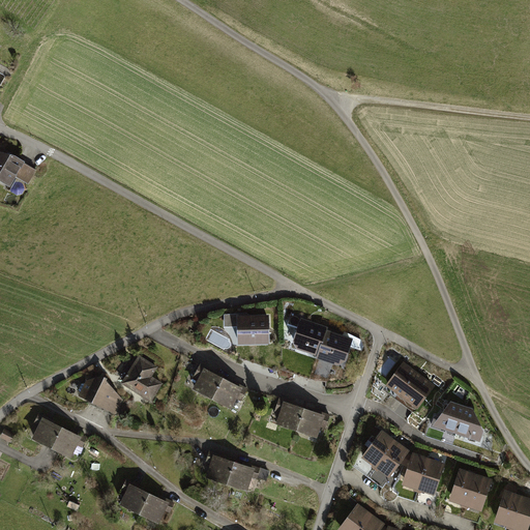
[(16,157),(0,153),(0,183),(9,188),(16,178),(27,184),(34,171),(16,157)]
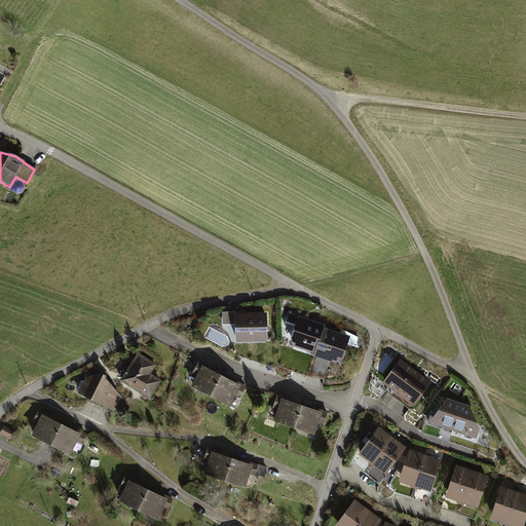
[(224,325),(235,325),(235,314),(247,313),(247,312),(223,312),(224,325)]
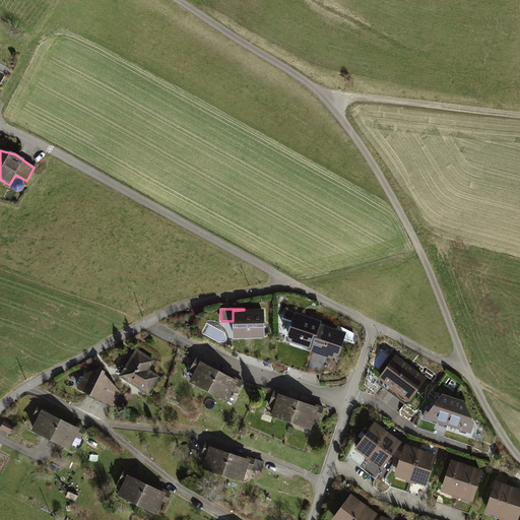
[(244,310),(233,311),(233,321),(234,339),(265,338),(265,310),(244,310)]
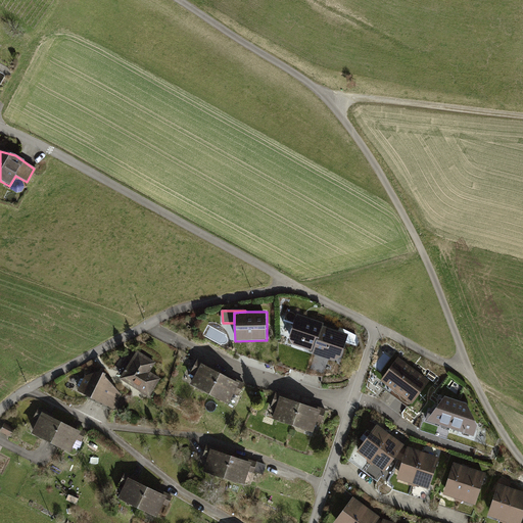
[(288,344),(312,352),(322,325),(298,316),(288,344)]
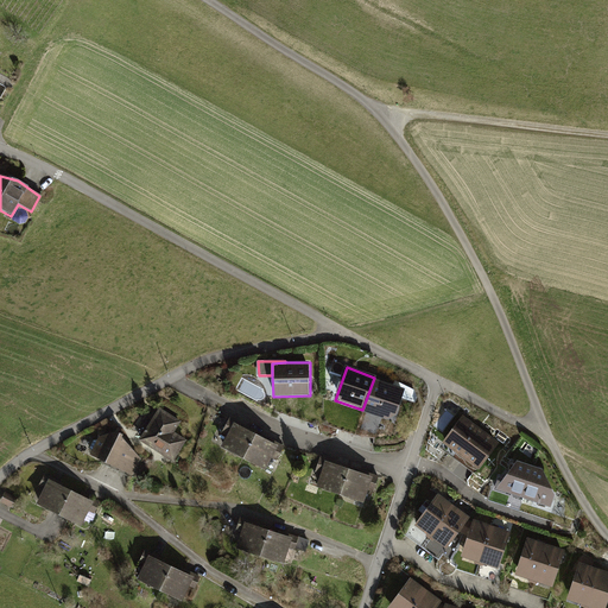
[(401,387),(374,378),(362,410),(391,419),(401,387)]
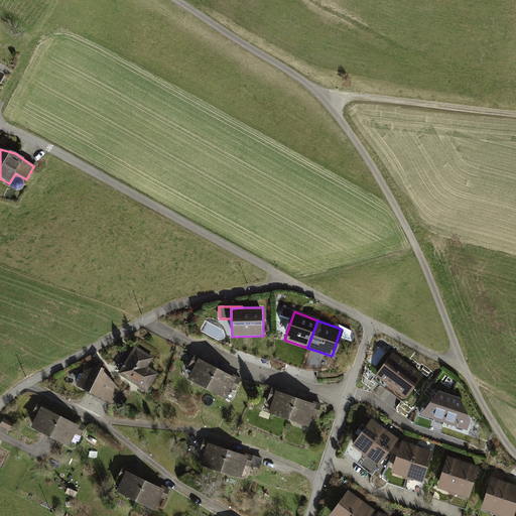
[(152,358),(134,346),(115,375),(144,393),(156,373),(146,367),(152,358)]
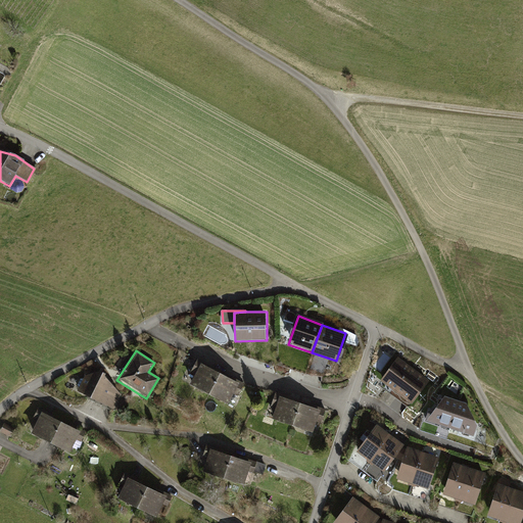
[(429,380),(397,357),(379,381),(411,405),(429,380)]
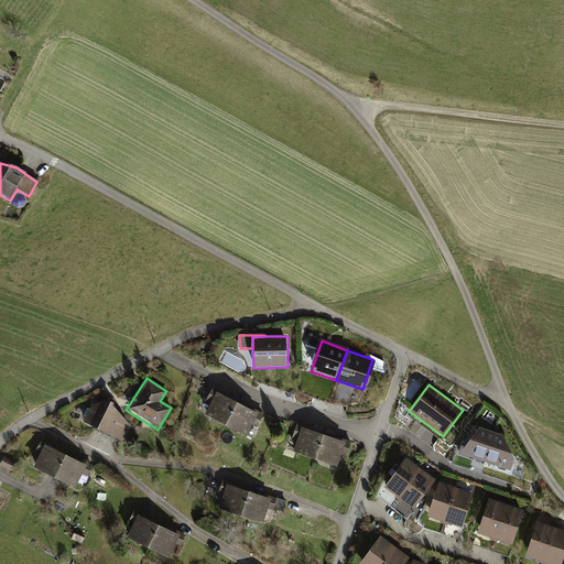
[(204,402),(208,404),(214,393),(227,400),(229,397),(212,388),(204,402)]
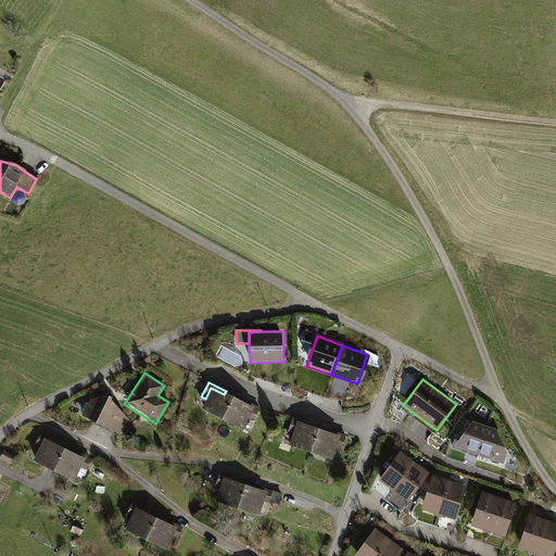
[(199,409),(220,420),(231,399),(224,394),(211,388),(205,399),(199,409)]
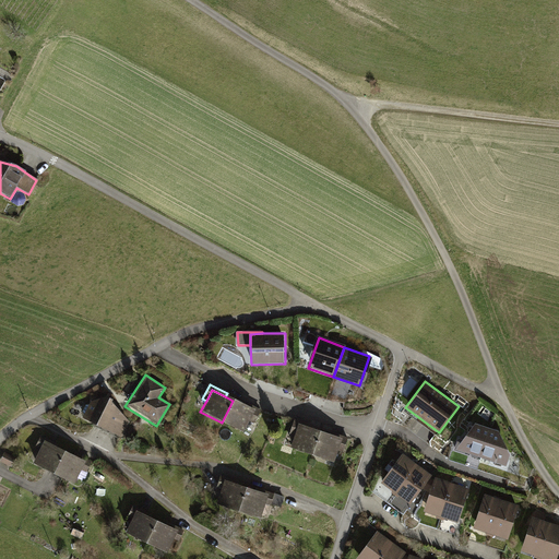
[(104,397),(87,403),(80,419),(120,438),(128,423),(116,411),(118,405),(104,397)]
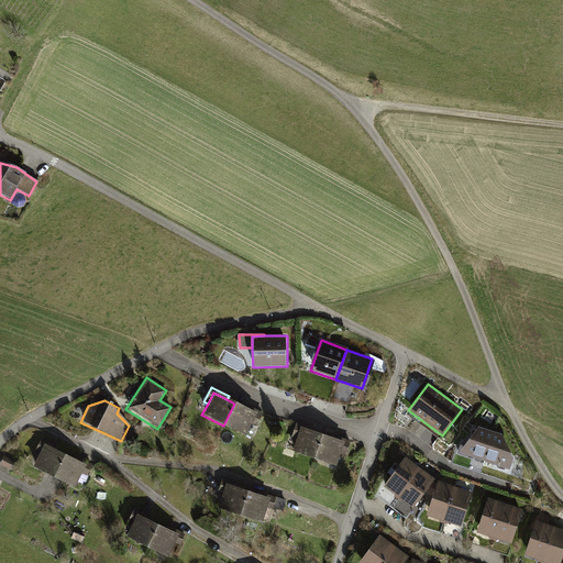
[(243,408),(234,404),(223,426),(244,437),(250,424),(255,414),(243,408)]
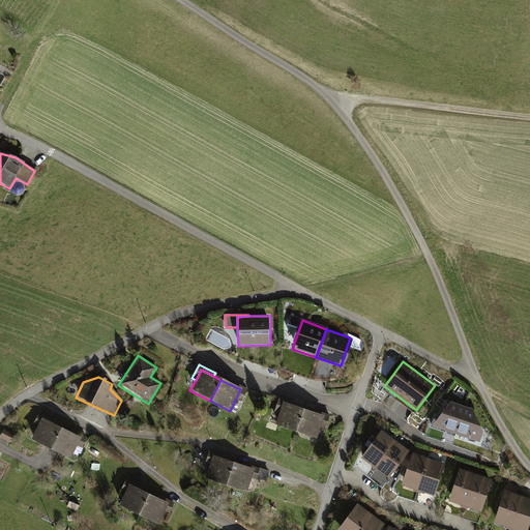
[(230,381),(229,384),(240,389),(235,400),(238,401),(244,388),(230,381)]
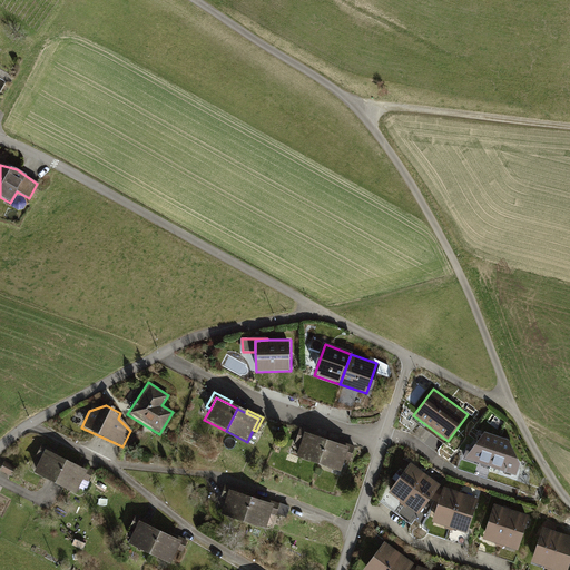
[(293,443),(300,445),(303,433),(315,438),(316,434),(297,428),(293,443)]
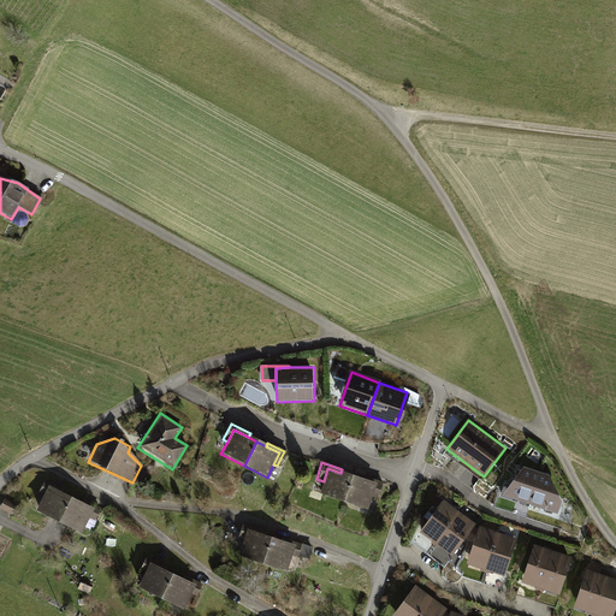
[(318,495),(343,503),(351,477),(341,473),(327,468),(324,481),(318,495)]
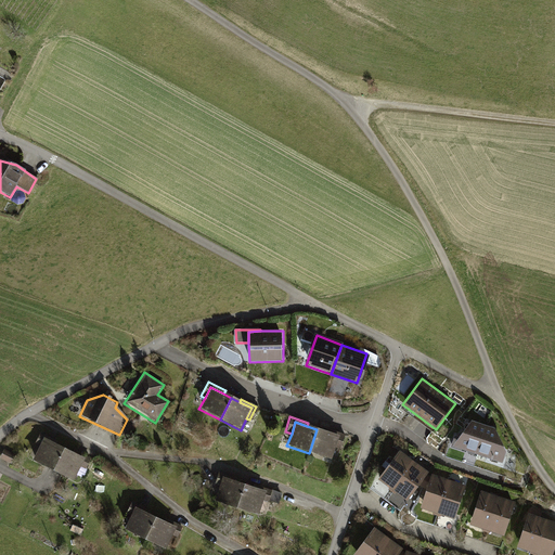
[(451,448),(475,455),(483,425),(470,422),(451,448)]
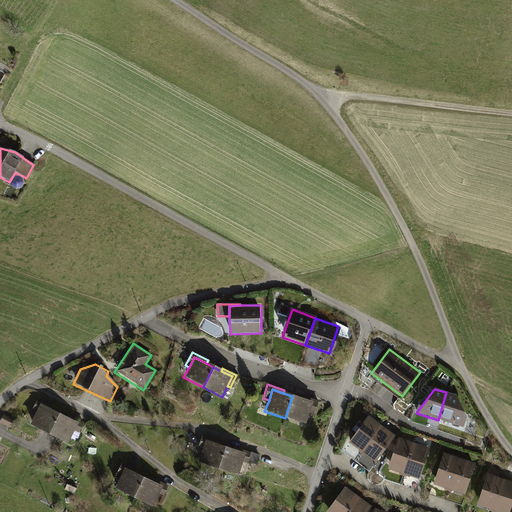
[(455,396),(446,392),(438,420),(463,428),(466,418),(455,396)]
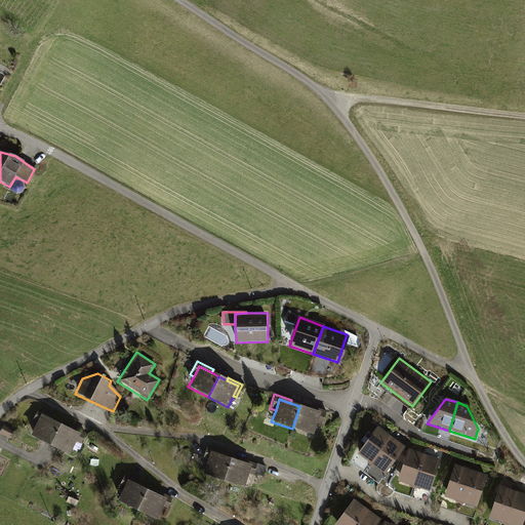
[(309,405),(308,408),(320,412),(317,423),(321,426),(326,411),(309,405)]
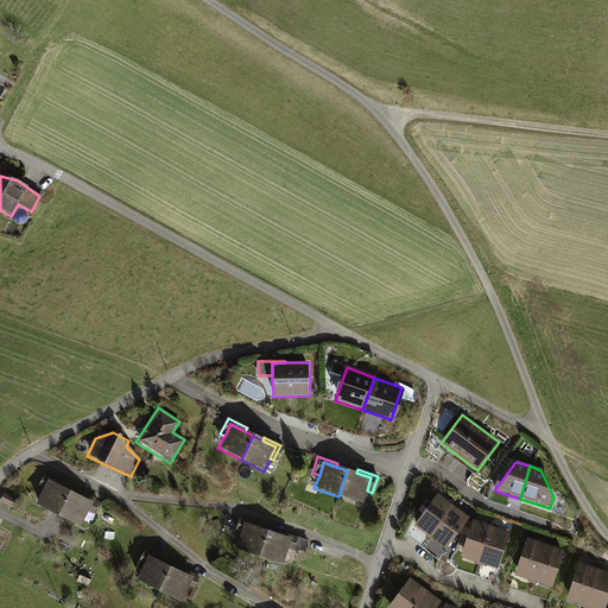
[(356,473),(347,470),(339,496),(362,505),(367,491),(371,477),(356,473)]
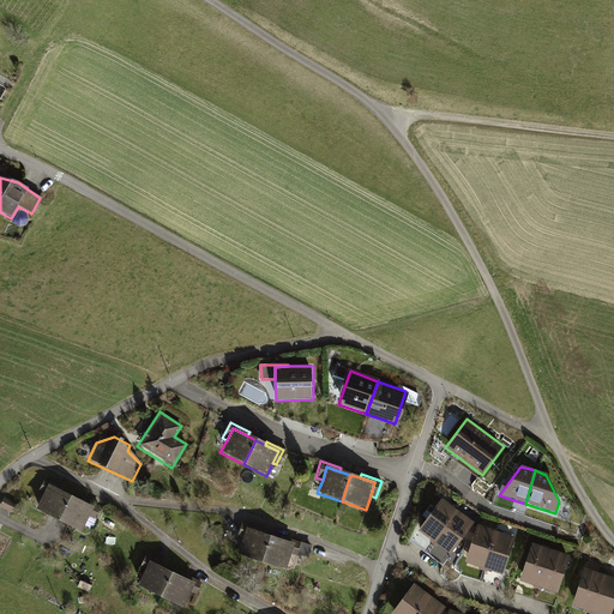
[(36,492),(41,494),(46,486),(60,493),(62,488),(43,479),(36,492)]
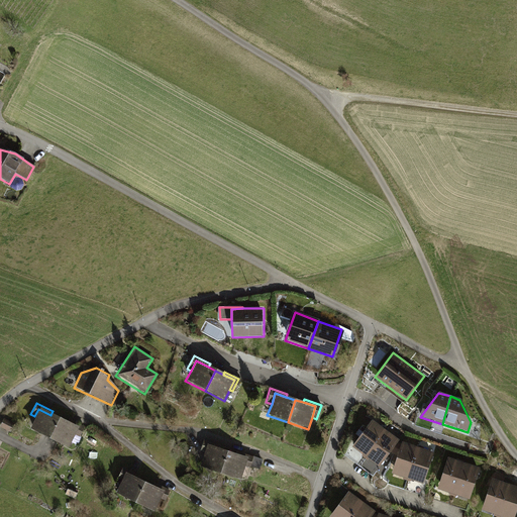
[(28,431),(47,440),(58,419),(50,415),(38,409),(34,416),(28,431)]
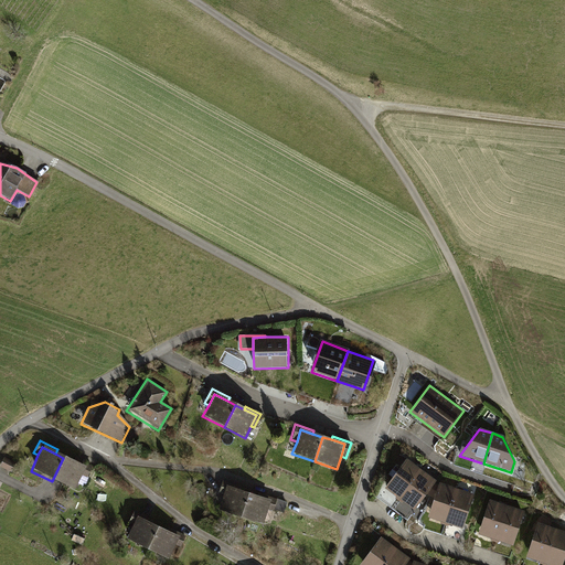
[(0,461),(0,467),(9,471),(13,462),(2,457),(0,461)]
